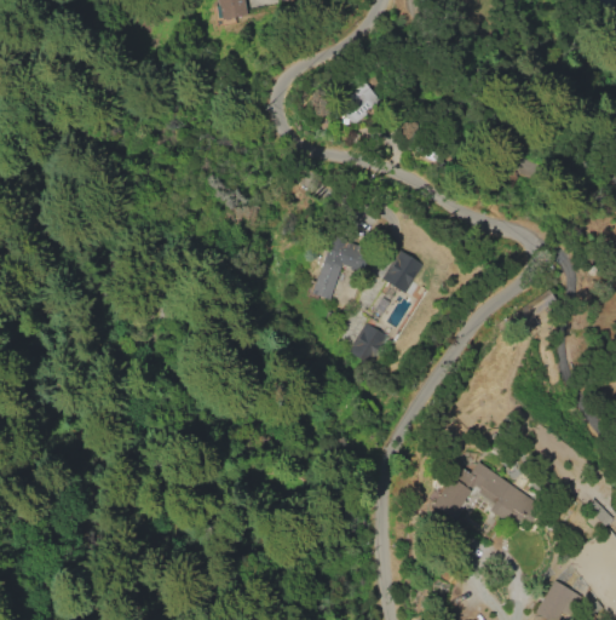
[(247,3),(246,0),(218,0),(219,6),(216,6),(217,19),(248,15),(247,3)]
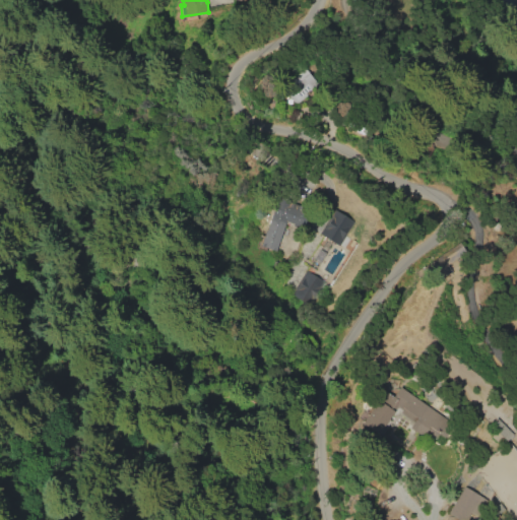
[(298,104),(320,85),(307,68),(283,86),(298,104)]
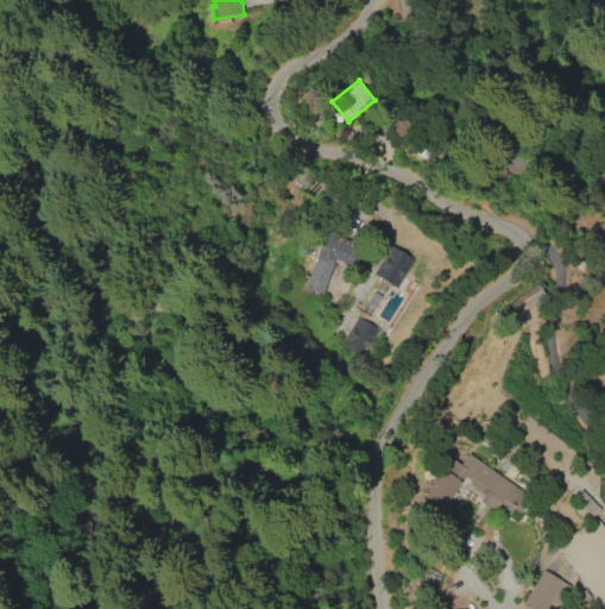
[(336,258),(358,265),(365,243),(326,231),(308,288),(326,294),(336,258)]
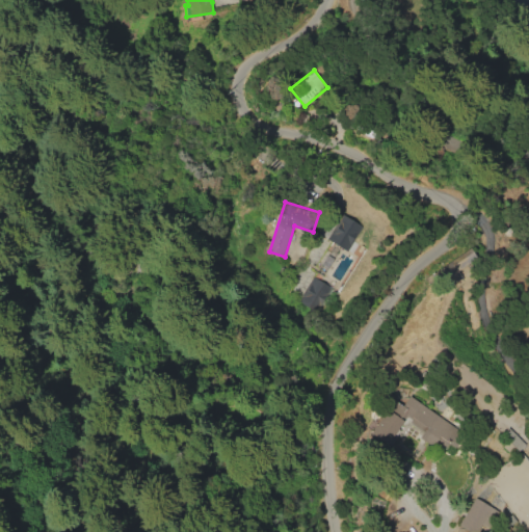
[(351,250),(364,224),(343,215),(331,241),(351,250)]
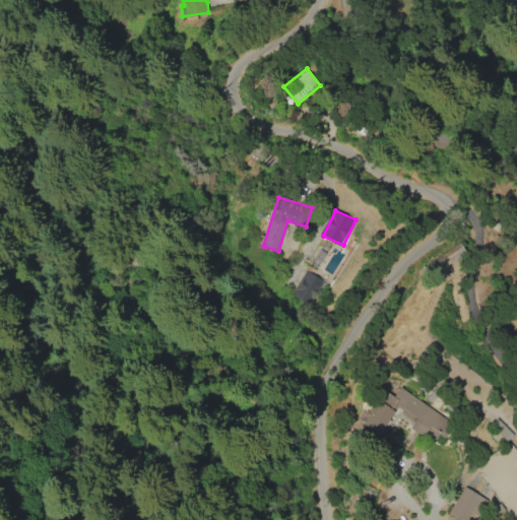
[(294,297),(312,306),(325,279),(308,270),(294,297)]
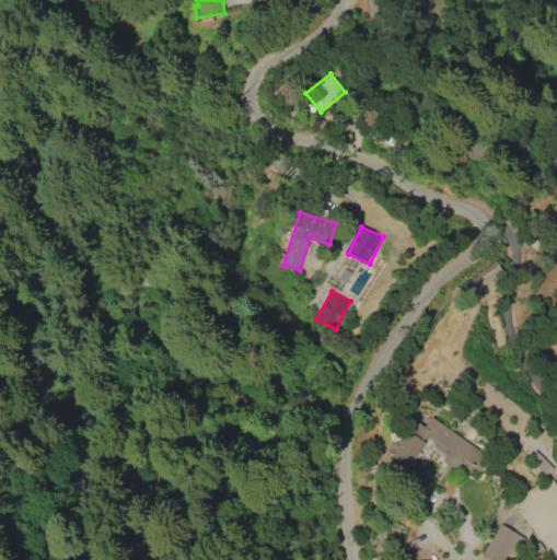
[(416,420),(393,456),(410,467),(428,442),(477,475),(490,455),(433,417),(427,427),(416,420)]
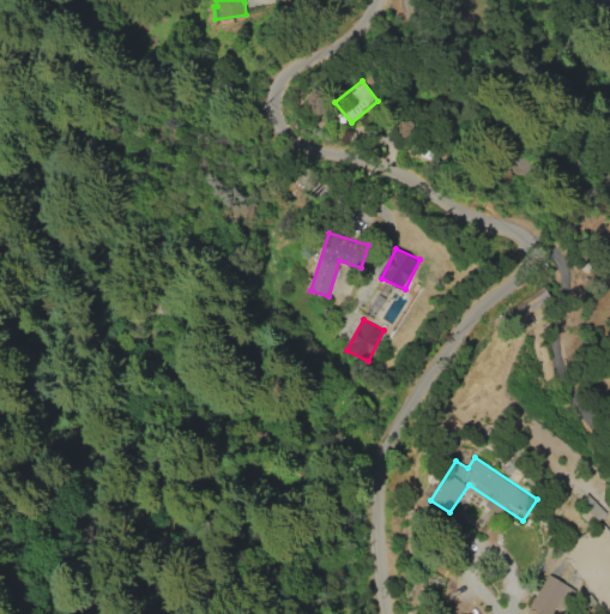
[(553,613),(556,613),(568,583),(547,575),(535,607),(553,613)]
